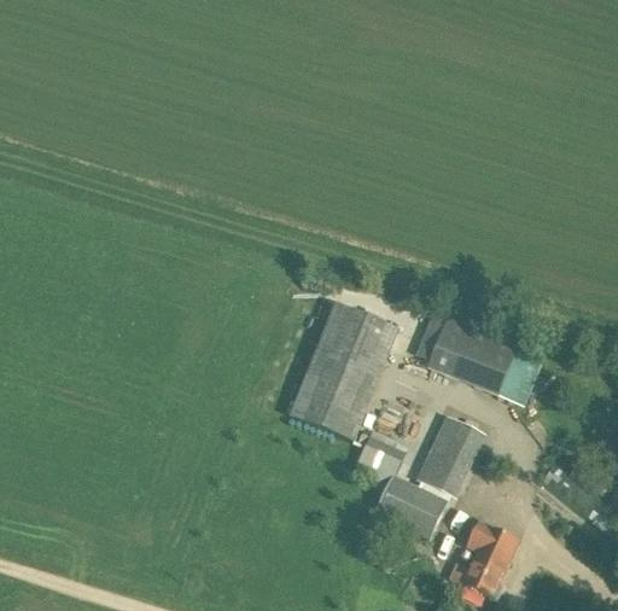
[(337,301),(290,413),(353,438),(398,327),(337,301)]
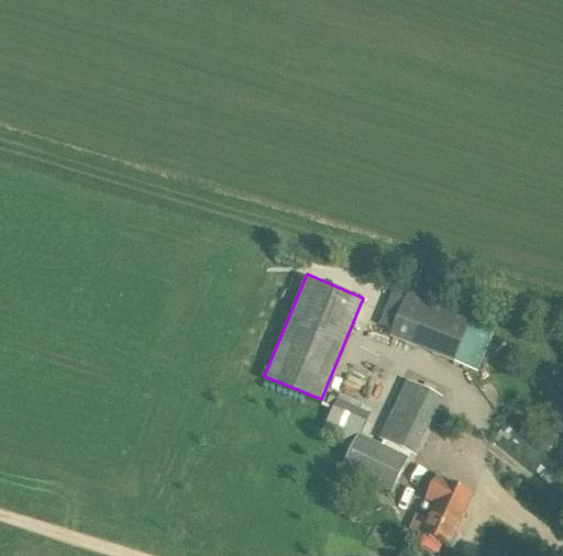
[(474,307),(412,282),(392,333),(453,356),(474,307)]
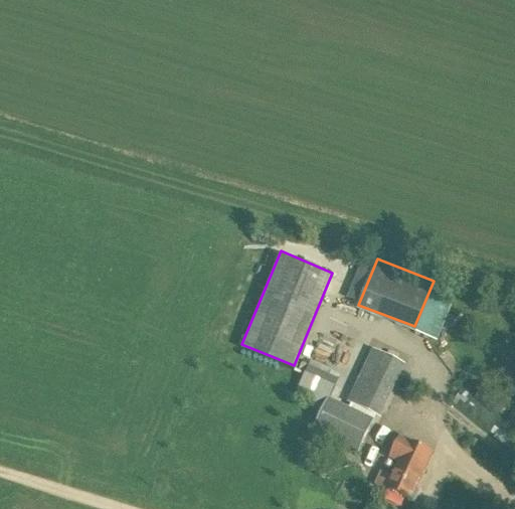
[(314,364),(318,352),(304,346),(300,358),(314,364)]
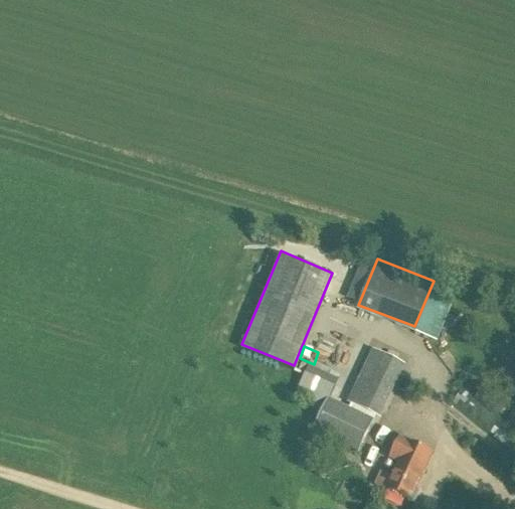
[(308,362),(297,386),(325,399),(329,392),(337,375),(308,362)]
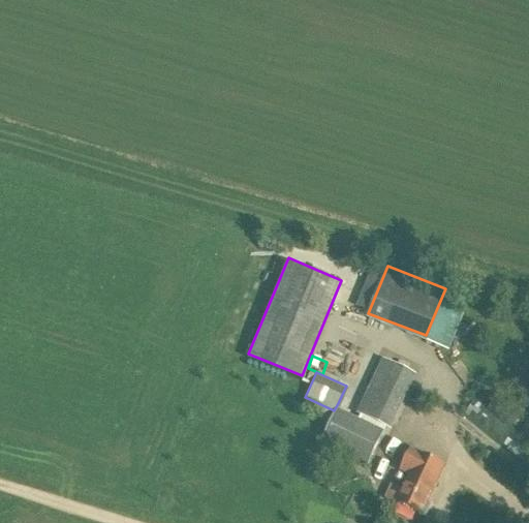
[(334,410),(322,435),(368,456),(382,424),(338,403),(334,410)]
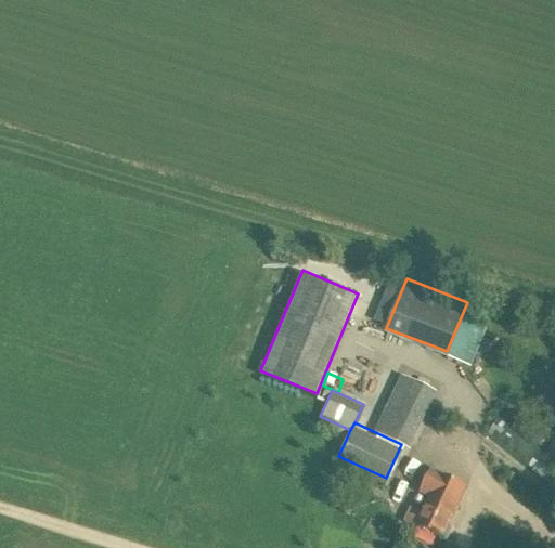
[(415,524),(447,538),(453,523),(449,521),(465,483),(428,467),(418,490),(428,494),(415,524)]
